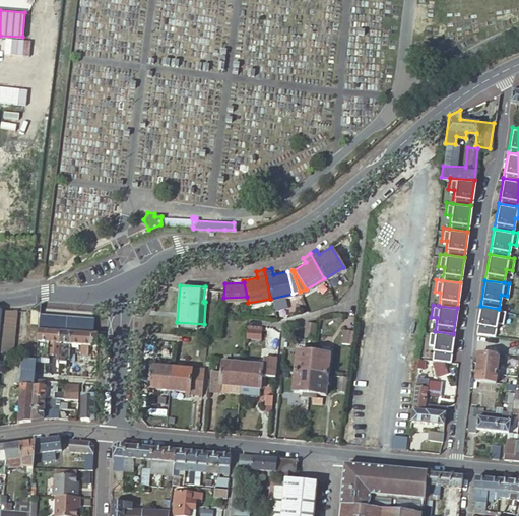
[(480,306),(475,332),(495,334),(497,321),(503,322),(505,309),(499,309),(480,306)]
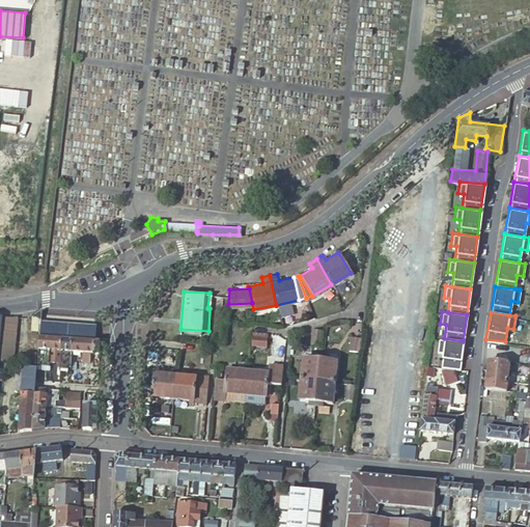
[(17,314),(2,313),(0,339),(0,357),(14,358),(17,314)]
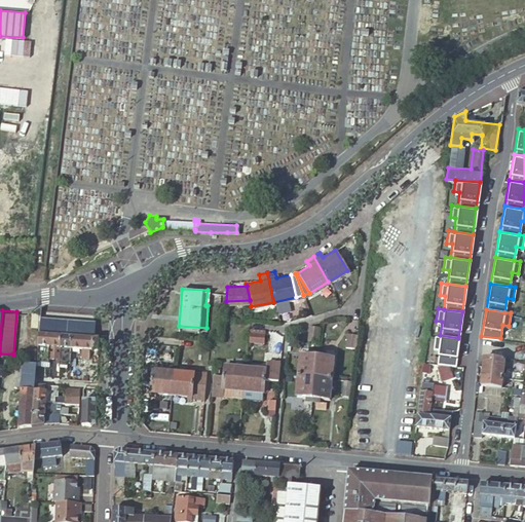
[(95,319),(40,314),(39,330),(50,331),(61,331),(72,332),(83,333),(94,334),(95,319)]
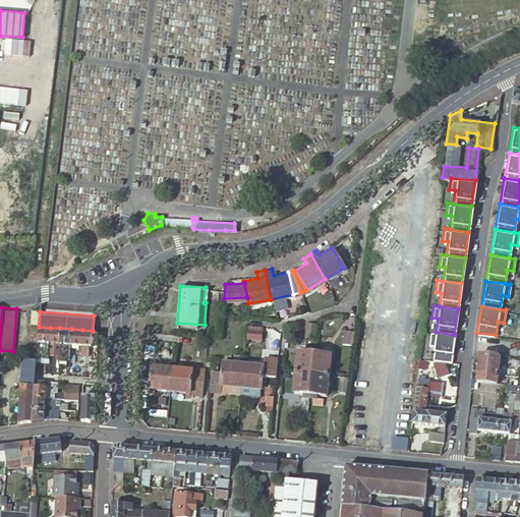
[(314,323),(303,322),(302,336),(312,337),(314,323)]
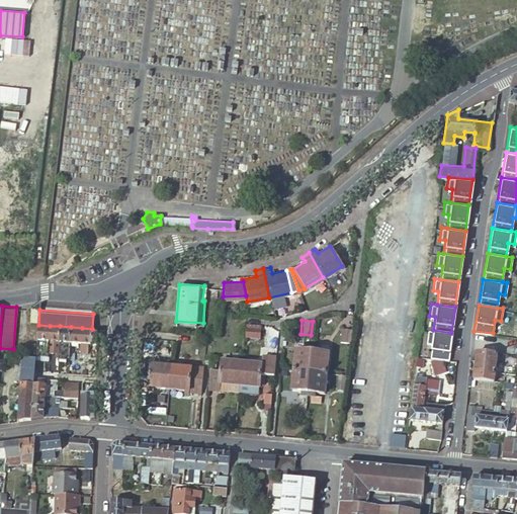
[(50,326),(38,325),(36,348),(40,348),(41,342),(44,342),(44,337),(49,338),(50,326)]
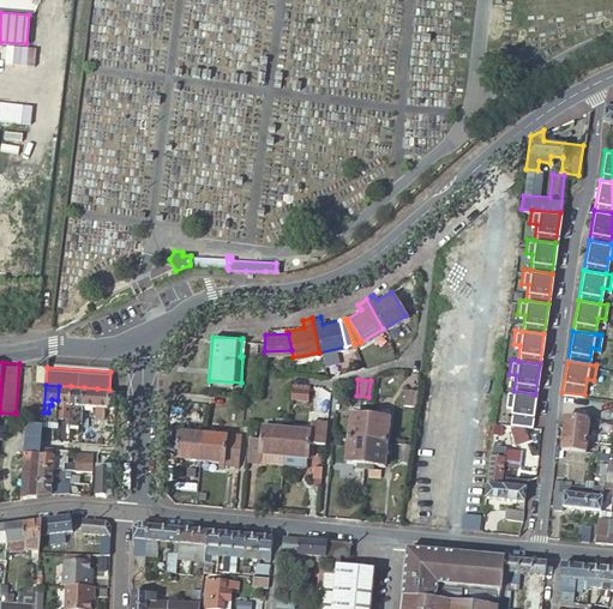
[(305,397),(306,386),(290,385),(289,395),(305,397)]
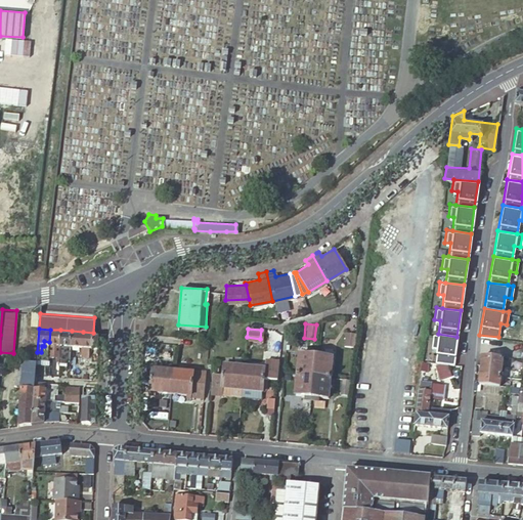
[(60,330),(50,330),(49,342),(60,342),(60,330)]
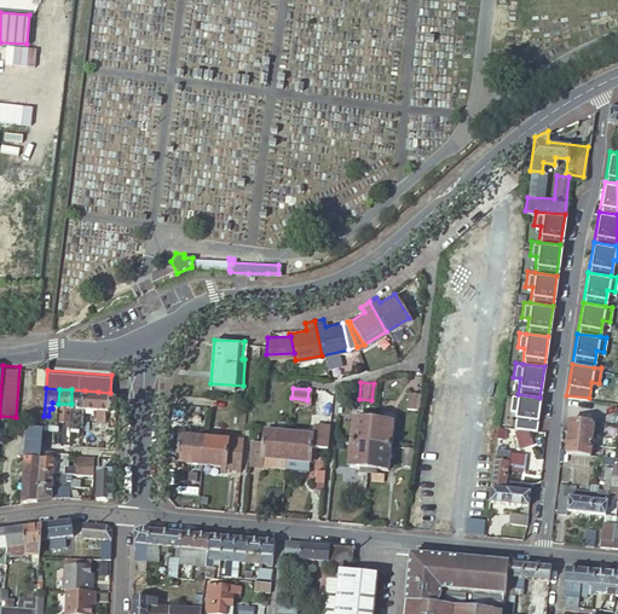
[(85,391),(71,389),(71,404),(70,409),(78,409),(78,405),(84,405),(85,391)]
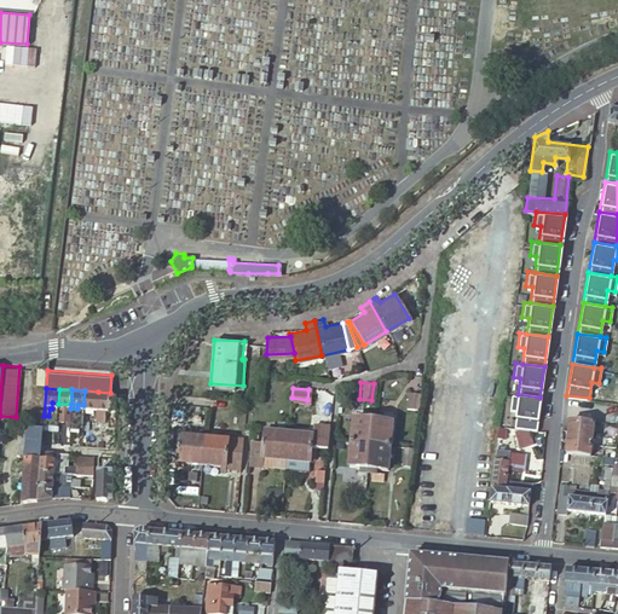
[(97,406),(98,392),(85,391),(84,405),(97,406)]
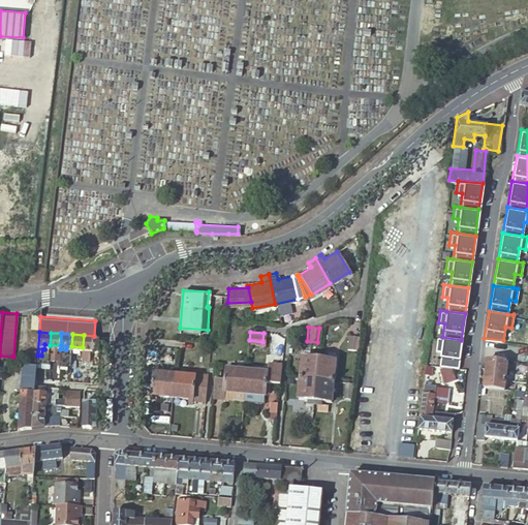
[(356,349),(359,335),(348,334),(346,347),(356,349)]
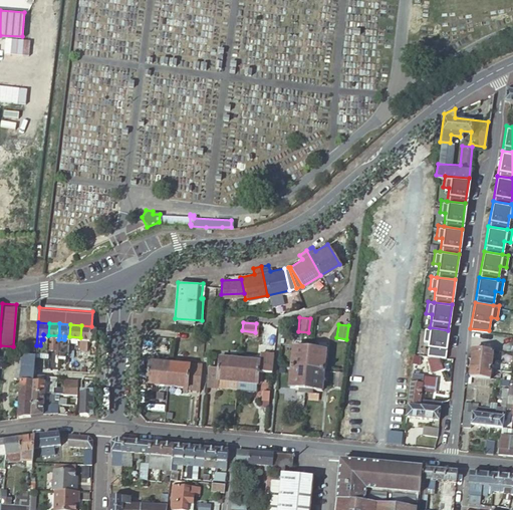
[(96,326),(91,326),(81,325),(80,337),(79,347),(86,347),(86,344),(86,343),(86,338),(90,338),(95,338),(96,326)]
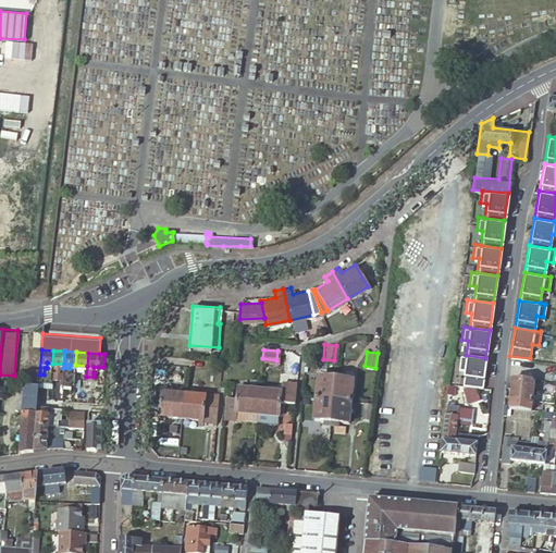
[(466,355),(460,354),(458,368),(465,369),(462,383),(466,384),(474,385),(482,386),(485,358),(466,355)]
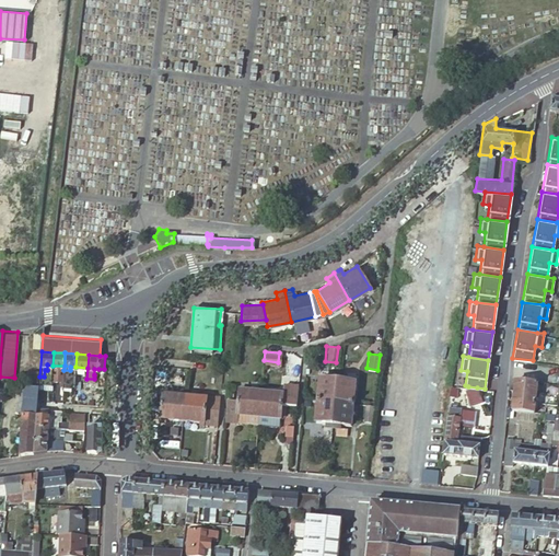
[(39,377),(39,383),(51,384),(51,380),(53,366),(47,365),(47,370),(45,370),(44,377),(39,377)]
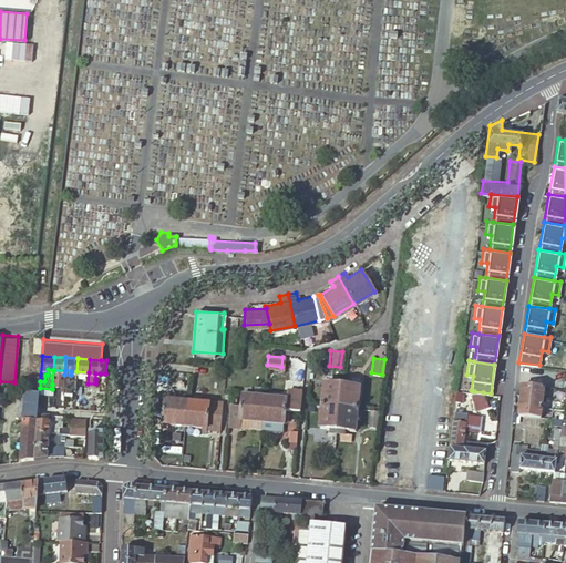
[(65,370),(53,370),(52,385),(60,386),(60,389),(63,389),(64,384),(64,375),(65,370)]
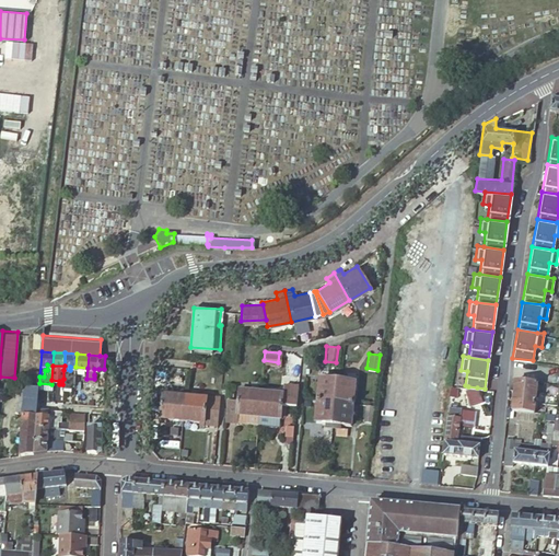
[(74,379),(76,367),(70,367),(70,370),(63,370),(63,379),(74,379)]
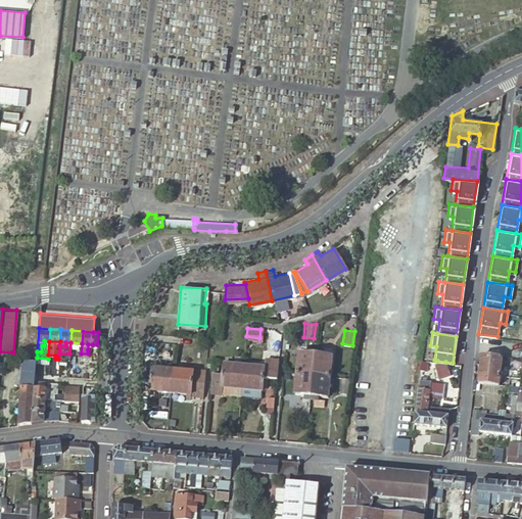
[(313,392),(327,394),(331,355),(318,352),(318,349),(313,348),(313,352),(298,350),(294,390),(307,392),(307,395),(313,396),(313,392)]
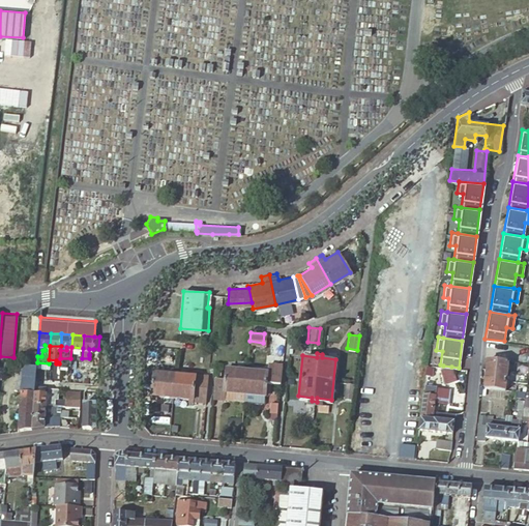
[(509,359),(488,357),(487,367),(508,370),(509,359)]
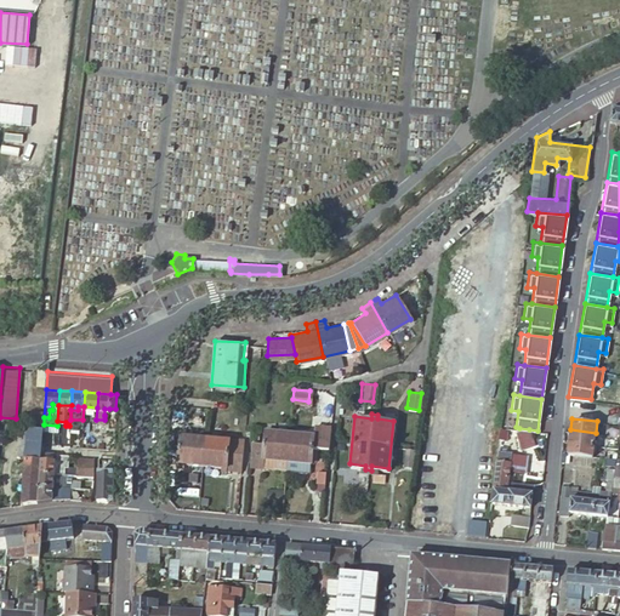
[(286,458),(311,461),(314,434),(265,428),(263,441),(262,456),(286,458)]
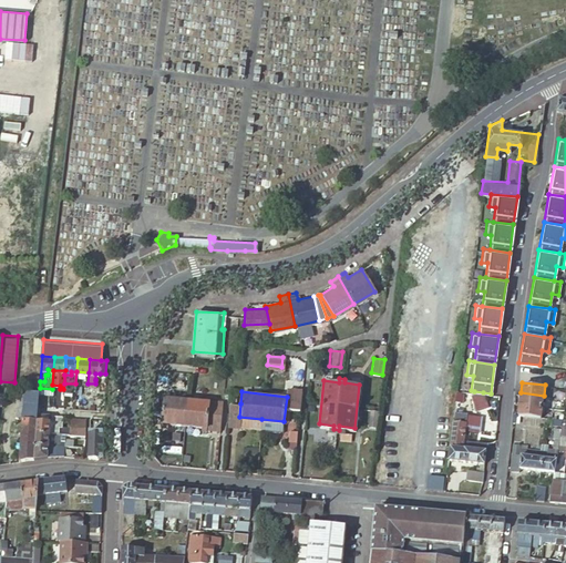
[(483,392),(474,391),(474,392),(471,393),(475,408),(486,405),(483,392)]
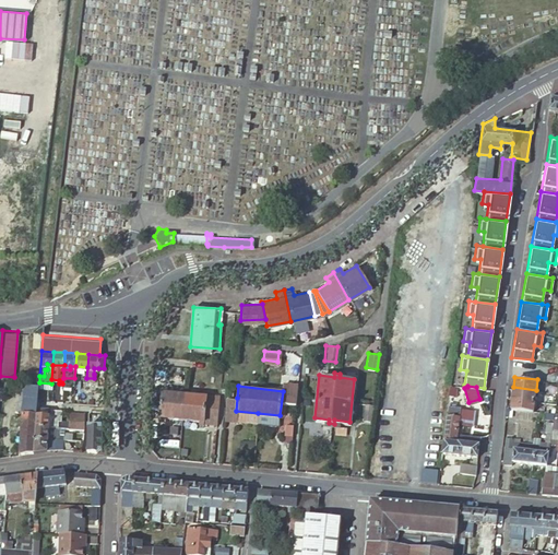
[(535,399),(536,390),(513,387),(512,396),(535,399)]
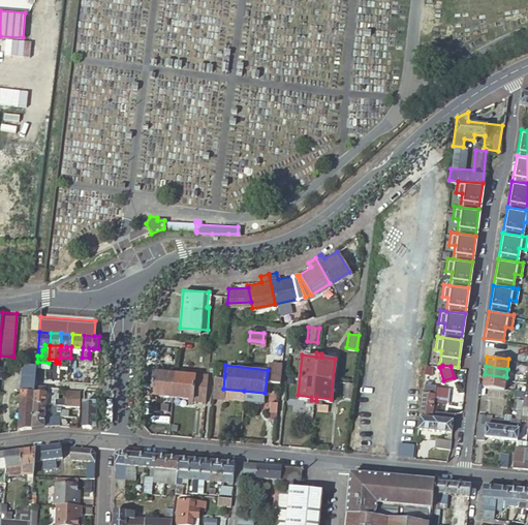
[(191,397),(193,397),(195,373),(193,373),(154,369),(152,393),(191,397)]
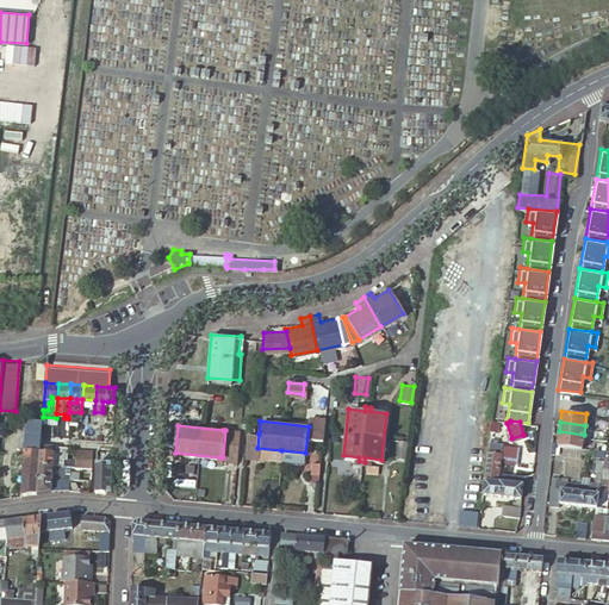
[(224,428),(223,430),(225,430),(223,457),(221,457),(221,460),(236,461),(238,430),(224,428)]
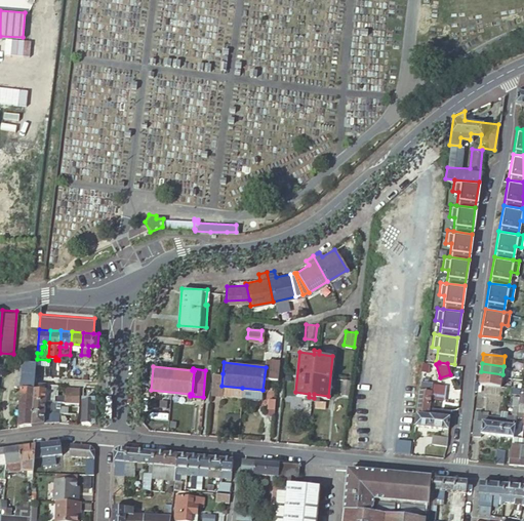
[(501,385),(502,374),(481,371),(480,381),(480,382),(501,385)]
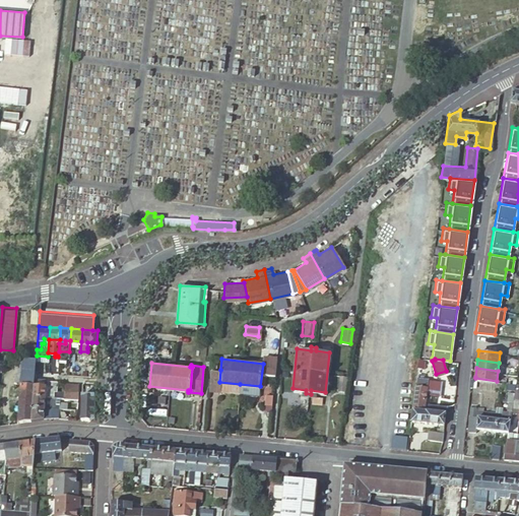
[(219,382),(220,370),(210,369),(208,388),(218,389),(219,382)]
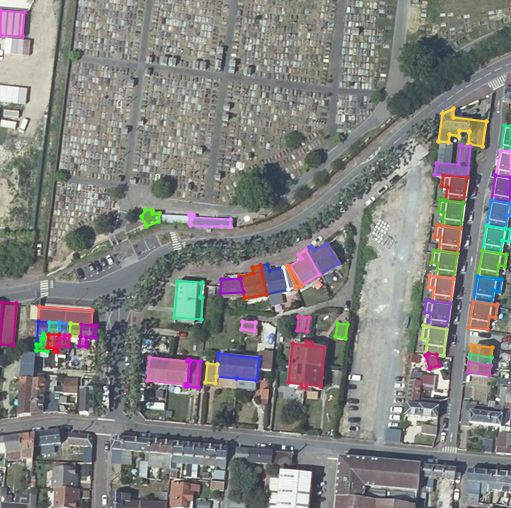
[(22,368),(18,413),(31,412),(32,398),(33,387),(34,377),(29,377),(29,369),(22,368)]
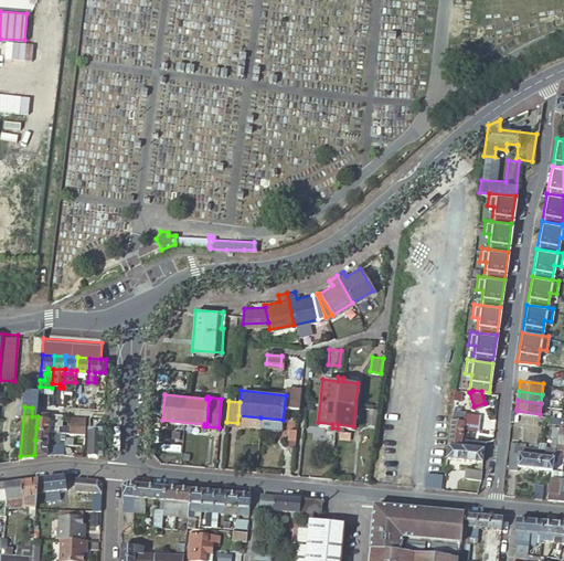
[(374,425),(376,409),(368,408),(365,424),(374,425)]
